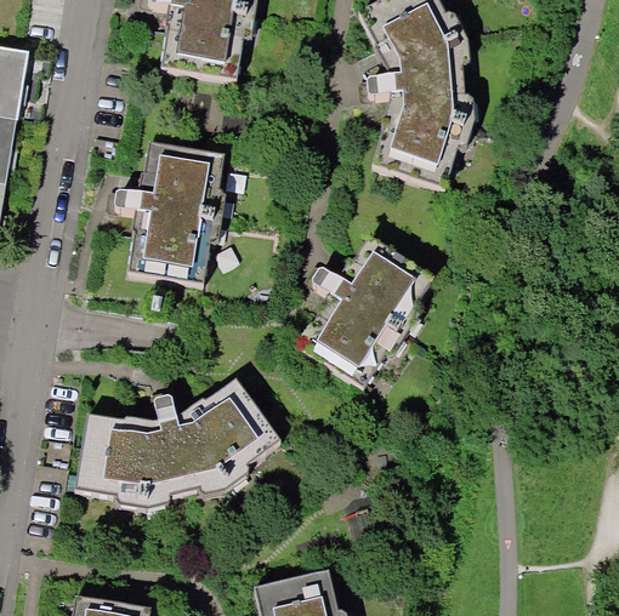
[(147,0),(146,6),(147,10),(174,13),(171,35),(164,34),(158,73),(234,85),(240,49),(237,49),(243,0),(147,0)]
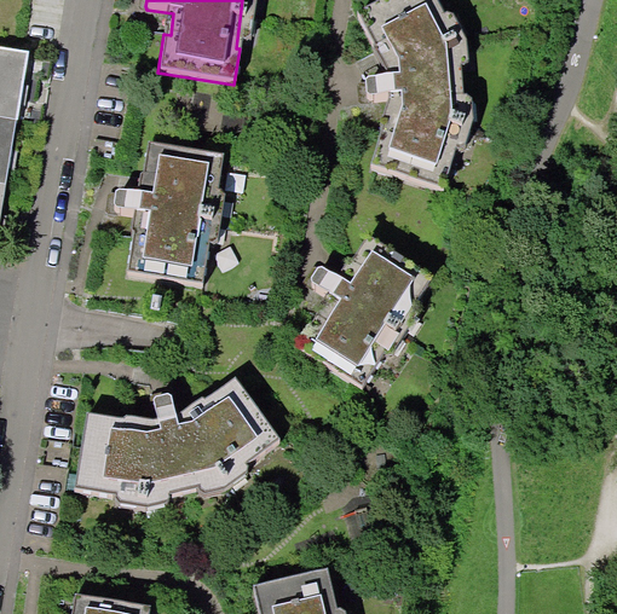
[(367,87),(368,99),(370,102),(398,100),(398,105),(388,135),(384,133),(372,169),(444,192),(457,152),(454,151),(462,122),(461,100),(465,100),(463,86),(462,70),(459,70),(456,50),(443,22),(447,21),(434,0),(393,0),(359,18),(376,52),(381,50),(396,76),(397,82),(369,85),(367,87)]
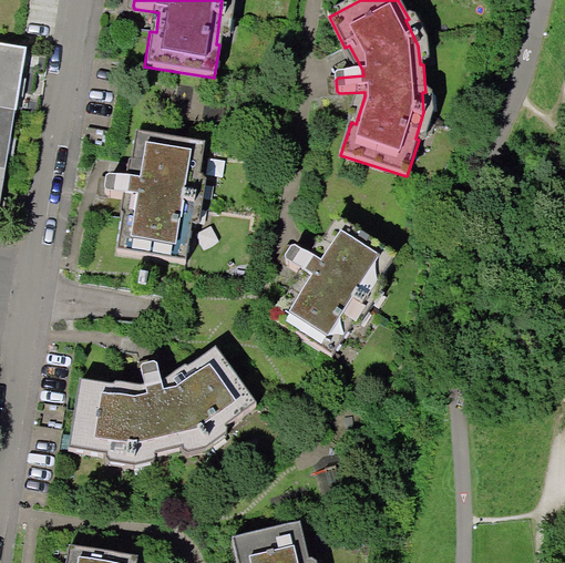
[(0,201),(24,50),(0,45),(0,201)]
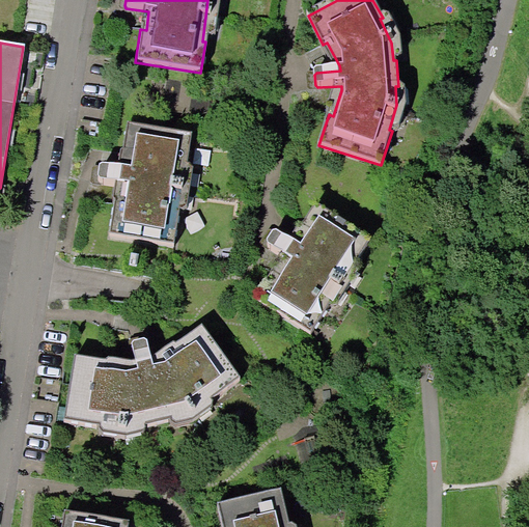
[(123,172),(101,169),(98,170),(96,181),(99,184),(121,187),(118,205),(113,204),(108,238),(173,248),(177,217),(174,217),(183,166),(186,167),(191,136),(126,126),(121,153),(127,154),(123,172)]
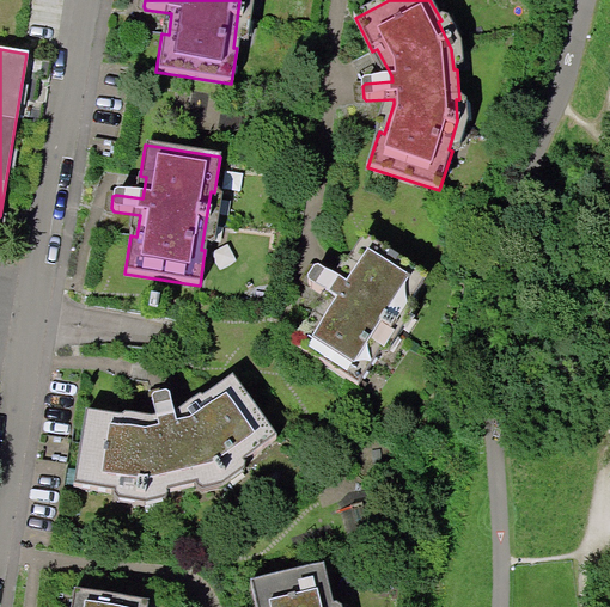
[(340,284),(317,270),(313,270),(307,281),(307,284),(330,299),(318,317),(313,313),(293,345),(355,388),(377,356),(373,354),(404,305),(408,307),(427,277),(364,235),(346,263),(352,267),(340,284)]
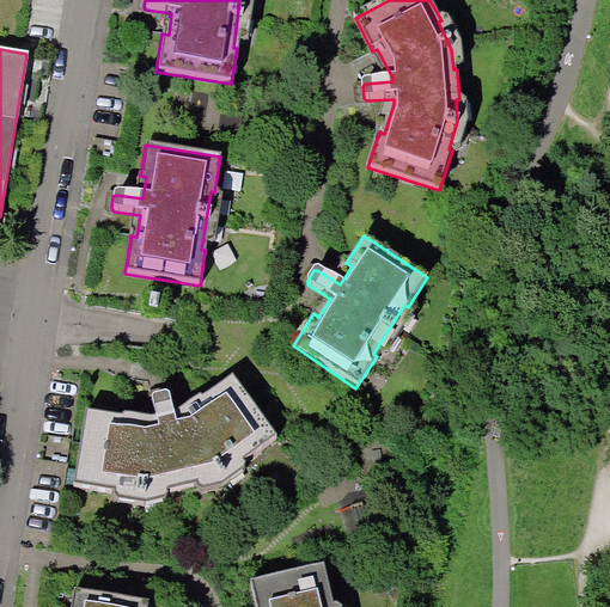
[(166,391),(154,393),(152,397),(158,422),(152,423),(122,418),(123,412),(86,406),(74,482),(115,488),(116,484),(146,489),(166,484),(168,488),(182,484),(196,480),(196,477),(217,472),(241,454),(243,458),(276,434),(233,372),(202,394),(206,399),(181,417),(175,418),(169,392),(166,391)]
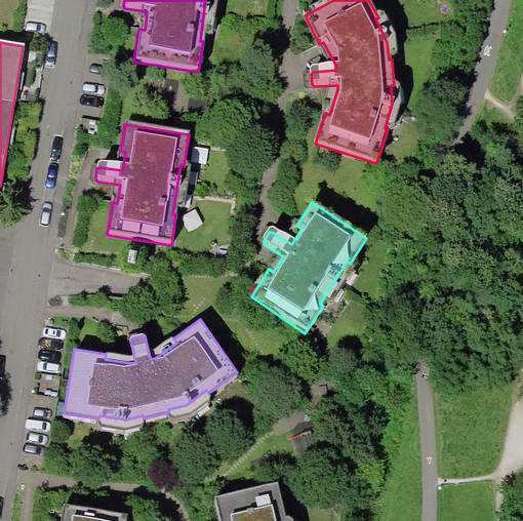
[(284,520),(284,517),(287,516),(279,481),(216,495),(222,520),(284,520)]
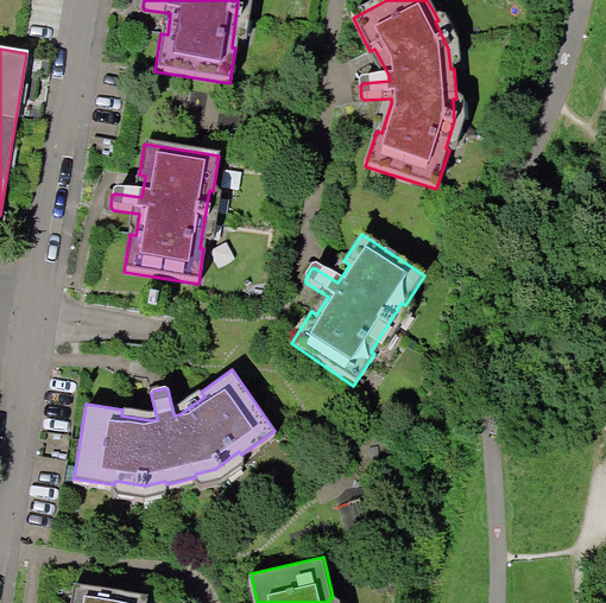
[(146,602),(149,594),(74,582),(70,602),(146,602)]
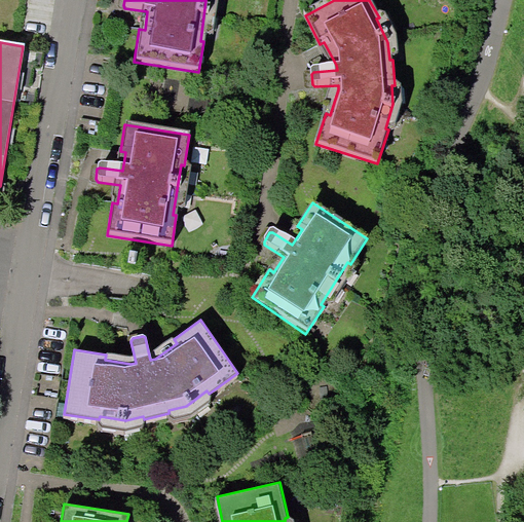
All buildings are outlined.
